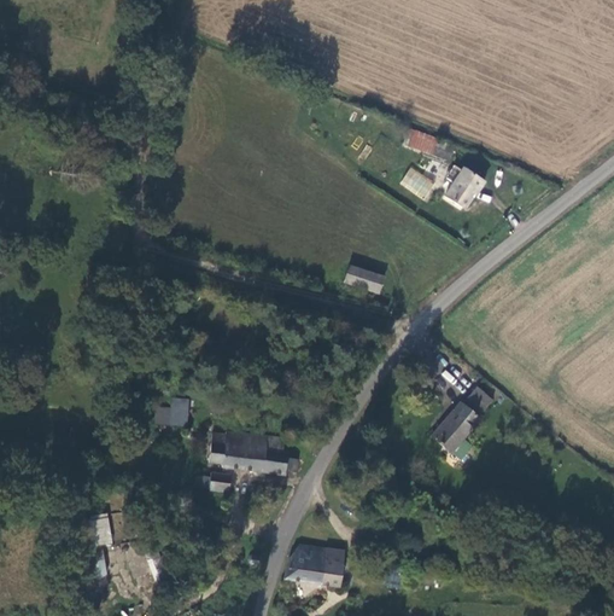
[(437,145),(452,151),(455,143),(409,129),(404,146),(433,155),(437,145)]
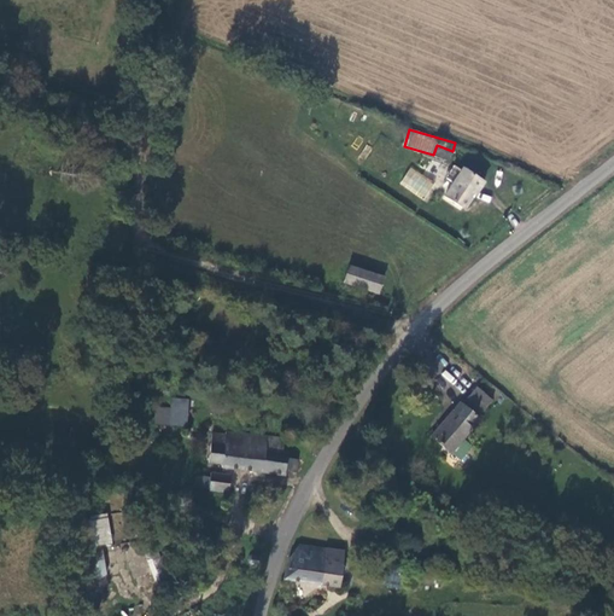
[(450,160),(452,151),(437,145),(433,155),(450,160)]
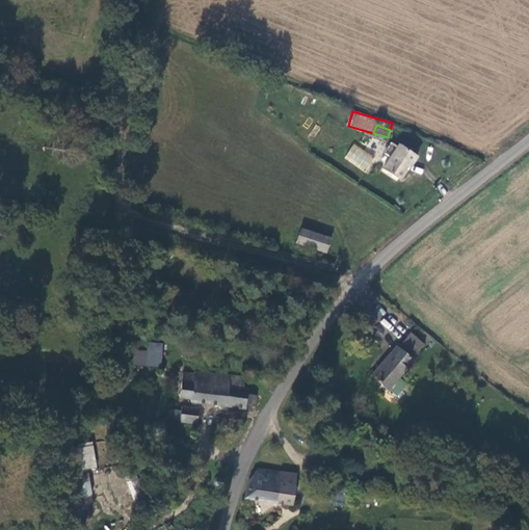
[(418,156),(399,144),(384,167),(399,178),(408,162),(412,165),(418,156)]
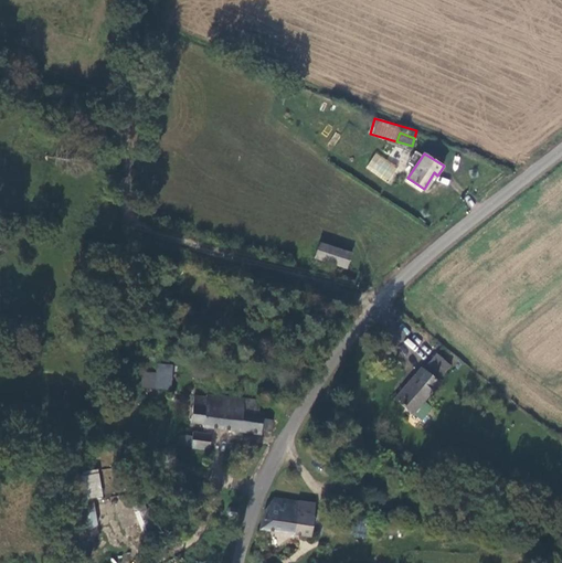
[(362,172),(385,184),(394,168),(371,155),(362,172)]
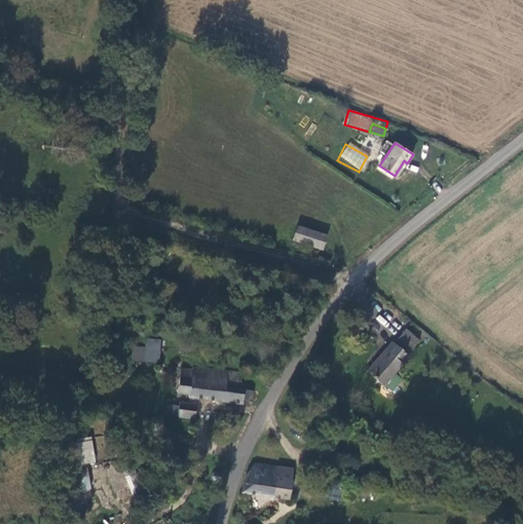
[(324,235),(295,226),(291,239),(295,240),(320,249),(324,235)]
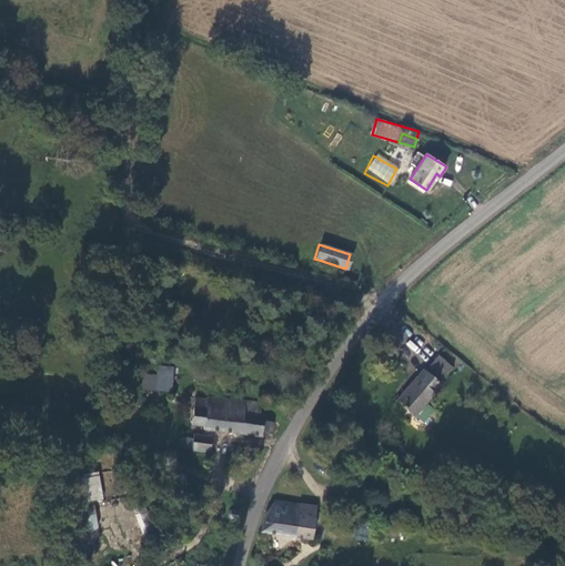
[(430,373),(427,371),(419,380),(400,404),(427,426),(437,412),(430,405),(445,385),(444,385),(457,369),(443,356),(430,373)]
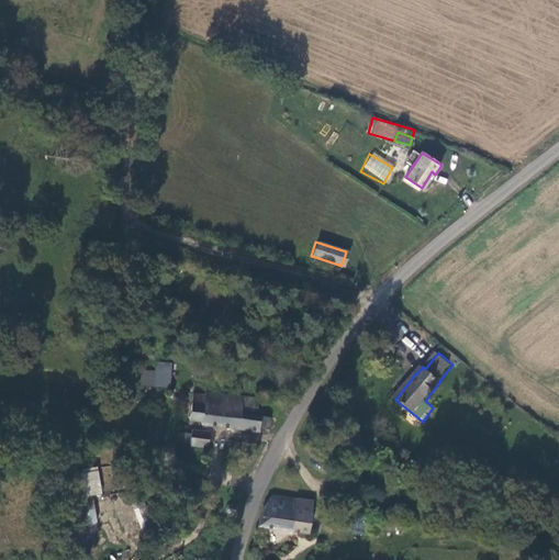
[(167,390),(169,365),(153,364),(152,372),(138,371),(137,388),(167,390)]
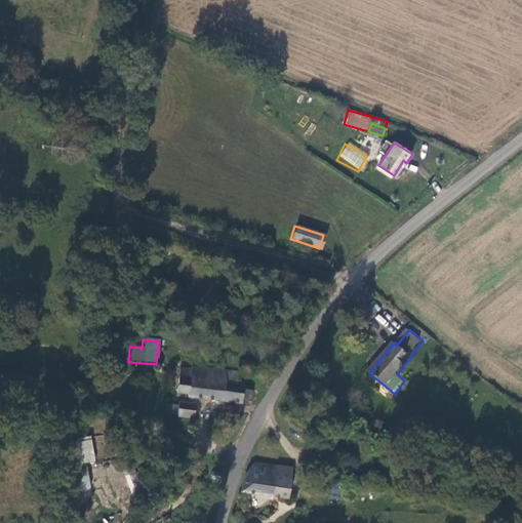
[(194,368),(182,367),(178,392),(192,393),(191,397),(245,404),(246,400),(253,401),(254,391),(247,389),(248,386),(243,385),(245,372),(195,366),(194,368)]
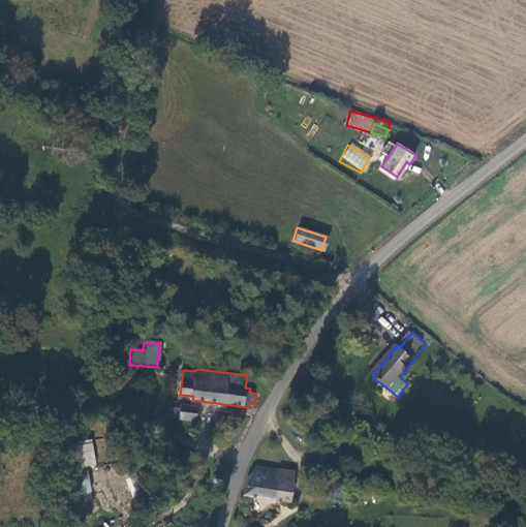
[(181,409),(168,408),(167,416),(180,417),(180,421),(196,423),(198,407),(182,405),(181,409)]
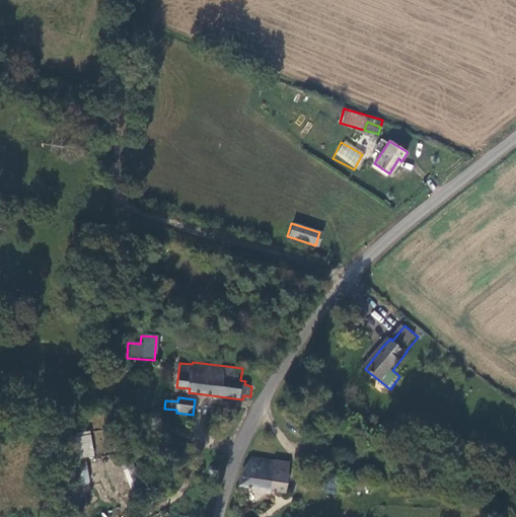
[(89,483),(82,435),(64,438),(65,449),(60,450),(65,488),(89,483)]
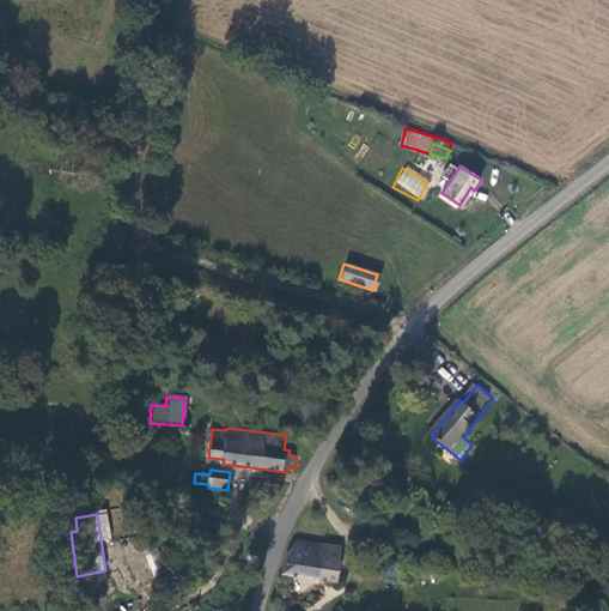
[(290,554),(282,576),(339,584),(342,549),(298,543),(290,554)]
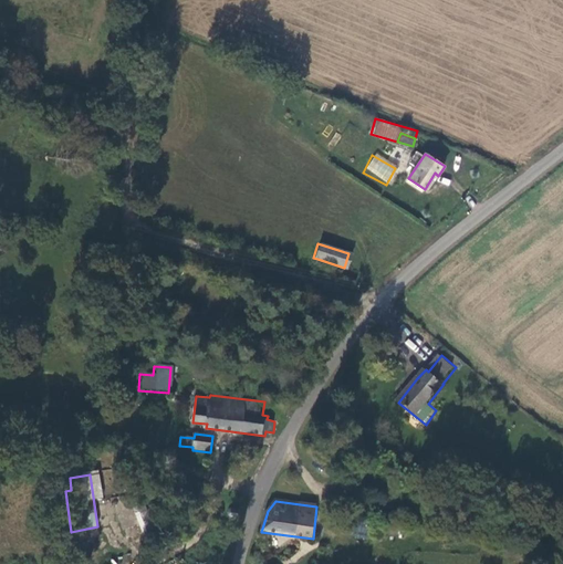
[(226,513),(226,515),(226,518),(227,519),(228,520),(229,520),(231,520),(232,520),(233,519),(236,518),(236,515),(236,513),(235,511),(232,509),(231,509),(230,509),(228,510),(227,510),(226,511),(226,512),(226,513)]
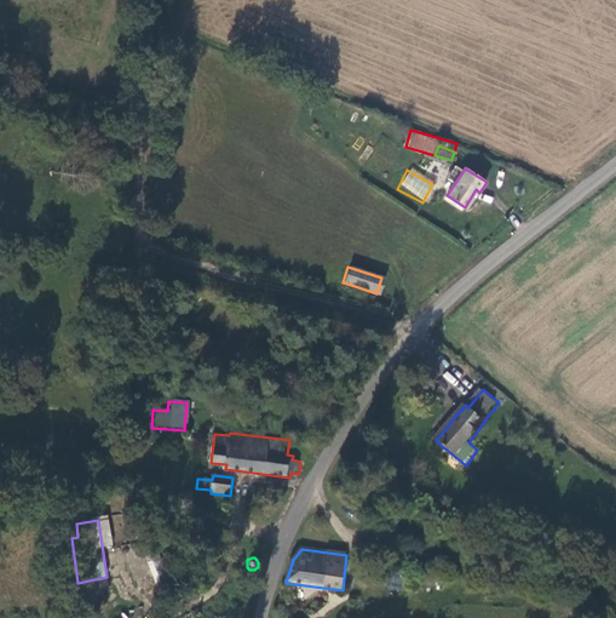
[(403,587),(406,570),(390,568),(387,585),(403,587)]
